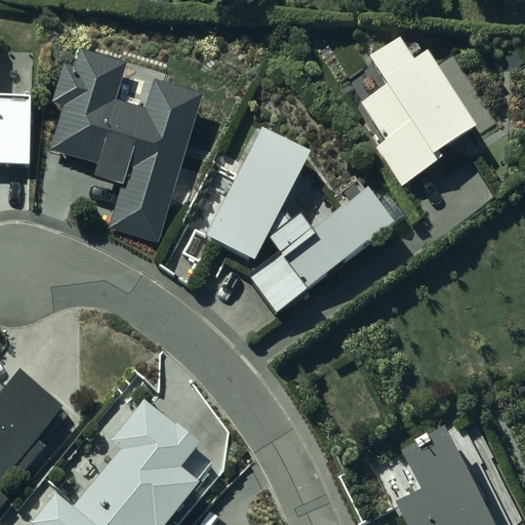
[(358,114),(407,191),(453,161),(448,154),(487,128),(433,42),(418,51),(404,29),(363,55),(384,86),(362,101),(367,108),(358,114)]
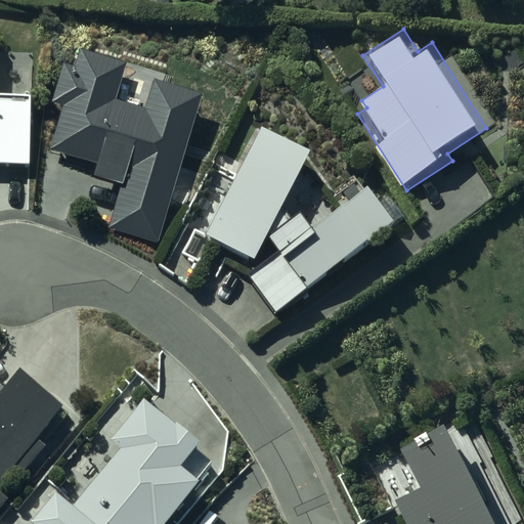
[(128,60),(82,46),(77,64),(66,61),(53,102),(63,105),(51,148),(98,163),(95,175),(123,183),(110,226),(160,242),(205,93),(156,77),(145,107),(116,98),(128,60)]
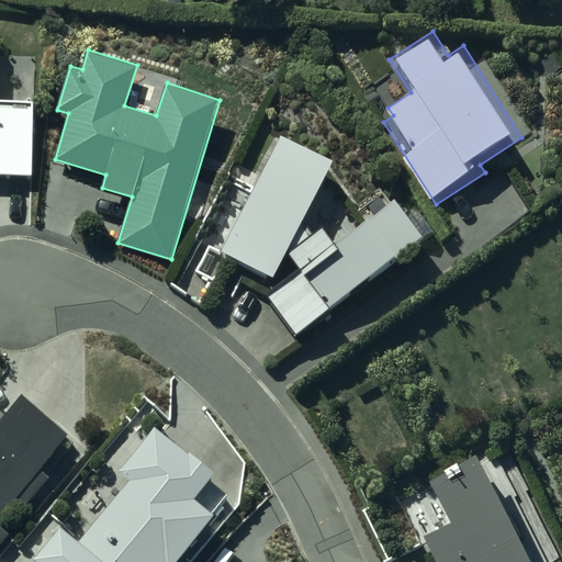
[(0,172),(34,173),(35,98),(0,98),(0,172)]
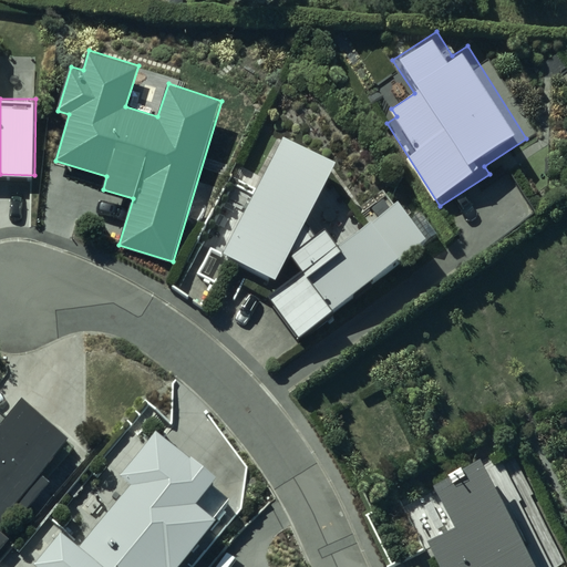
[(429,237),(400,198),(339,244),(327,228),(318,235),(308,222),(339,161),(285,136),(225,253),(278,279),(291,254),(303,269),(269,297),(300,337),(429,237)]
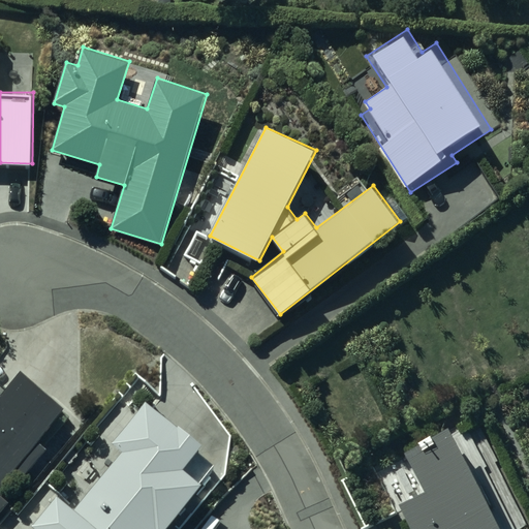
[(3,393),(0,390),(0,512),(9,502),(0,494),(0,488),(18,468),(25,474),(48,447),(39,440),(67,407),(23,370),(3,393)]
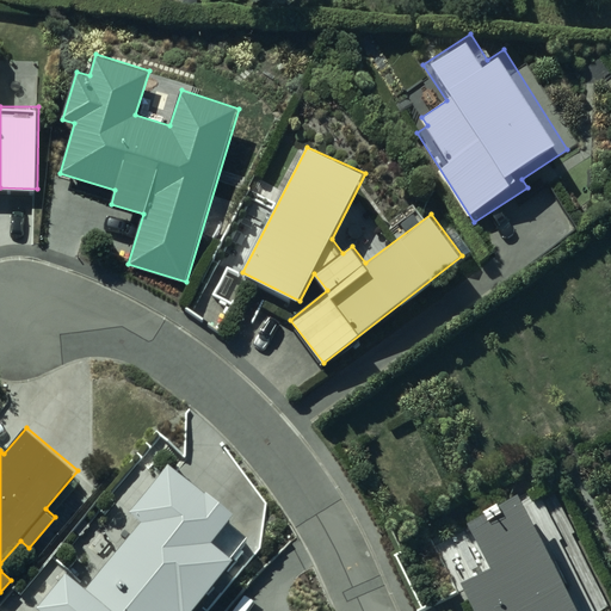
[(68,572),(38,606),(43,610),(192,610),(235,559),(214,541),(238,512),(209,492),(171,461),(130,511),(142,522),(87,588),(68,572)]
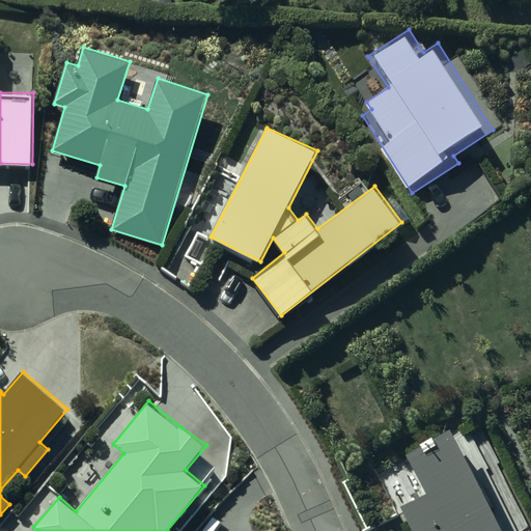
[(463,423),(414,448),(435,488),(408,502),(422,530),(514,530),(512,526),(514,525),(463,423)]
